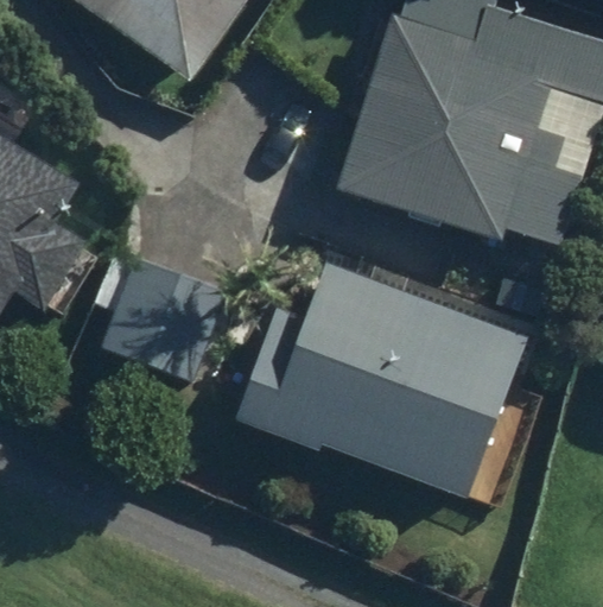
[(75,0),(74,2),(191,82),(247,0),(75,0)]
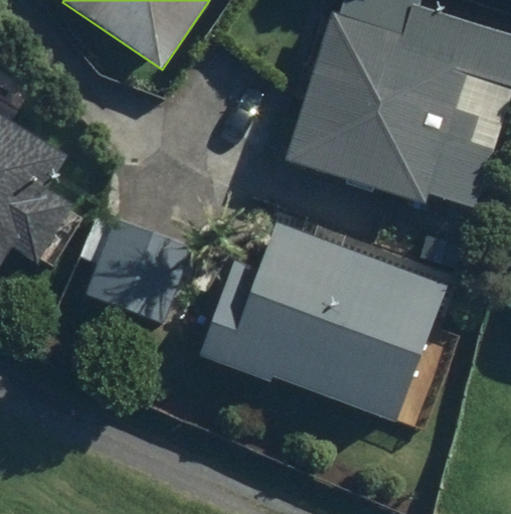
[(510,27),(428,0),(339,0),(334,15),(329,14),(281,157),(434,207),(438,195),(480,209),(510,115),(510,27)]
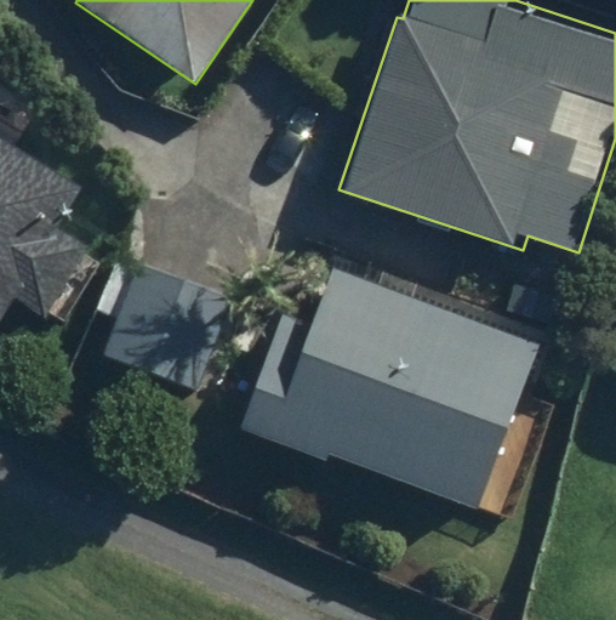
[(87,178),(0,128),(0,341),(22,303),(55,323),(102,240),(64,219),(87,178)]
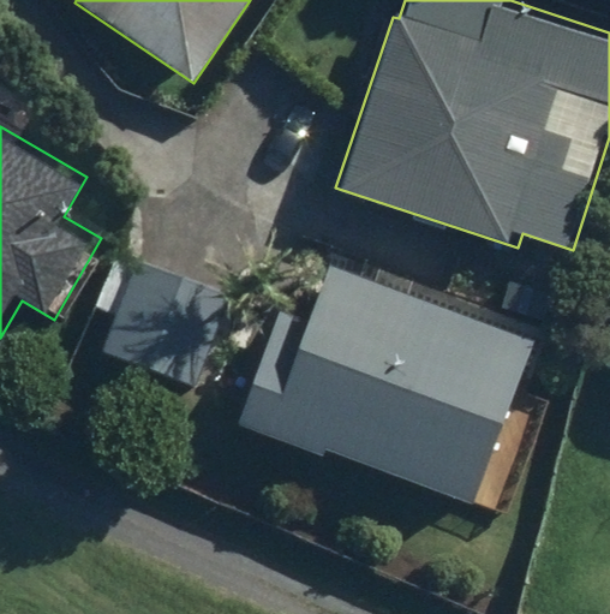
[(112,314),(97,359),(195,389),(227,287),(114,251),(96,309),(112,314)]
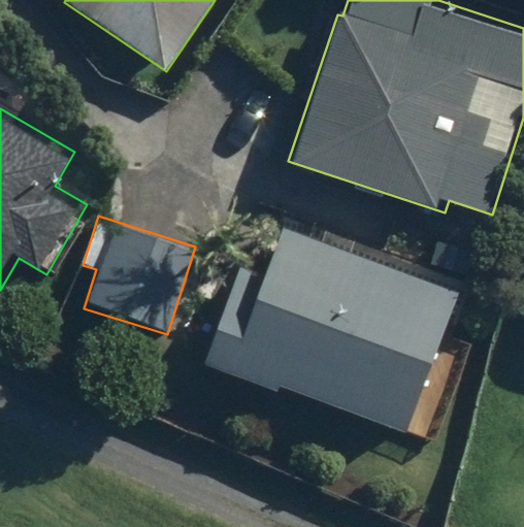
[(419,435),(464,287),(287,227),(272,273),(239,264),(206,369),(419,435)]
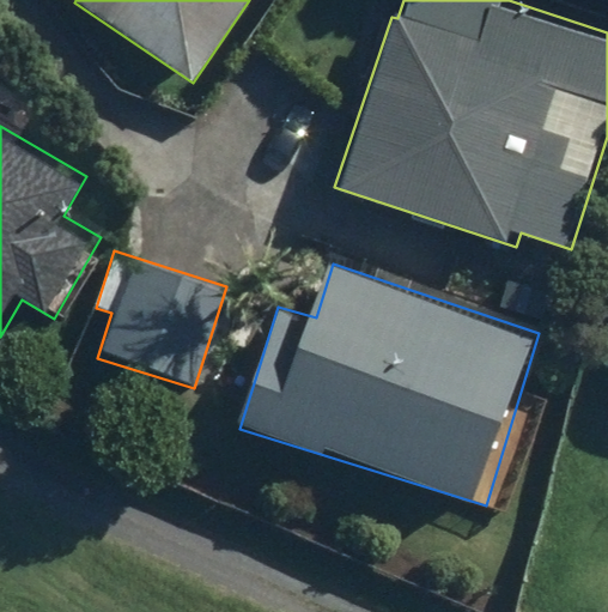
All buildings are outlined.
